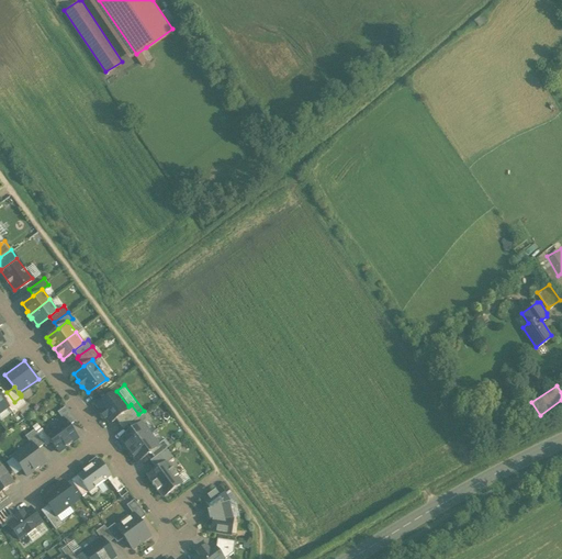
[(116,390),(97,404),(101,410),(100,411),(104,416),(105,416),(110,422),(116,417),(130,407),(128,406),(116,391),(116,390)]
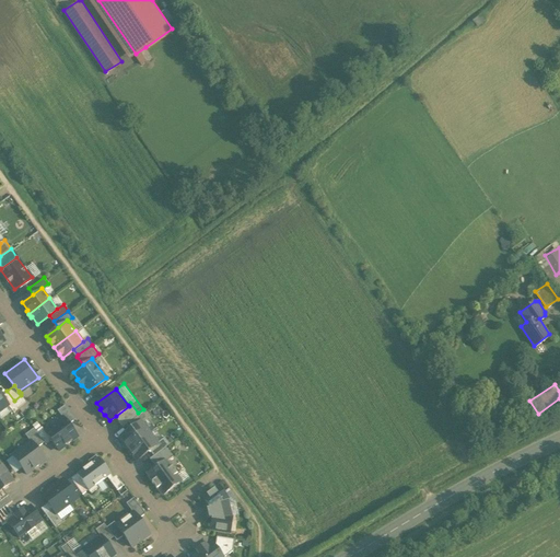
[(2,395),(8,403),(8,404),(10,406),(15,402),(14,401),(7,391),(2,395)]
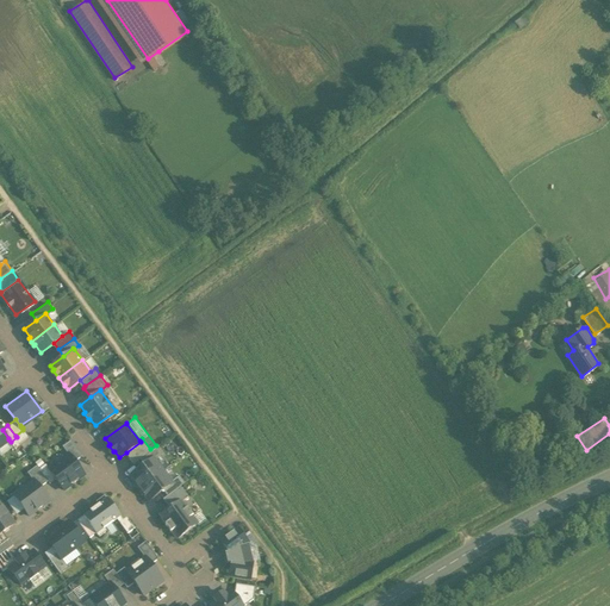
[(23,430),(16,436),(17,437),(20,442),(27,436),(23,428),(22,428),(23,430)]
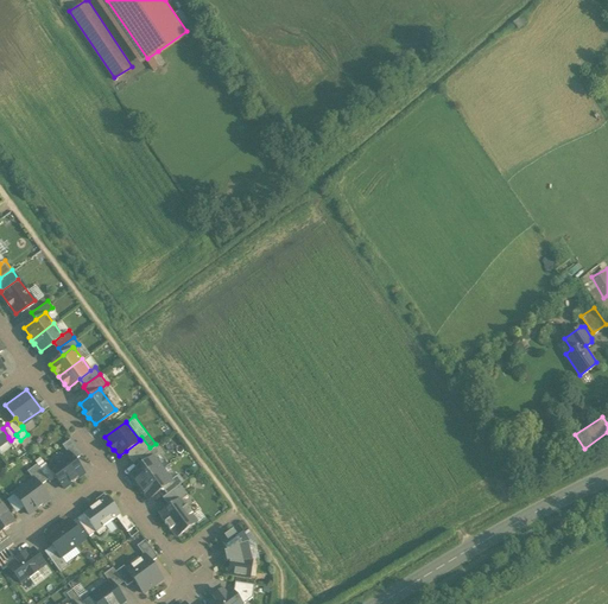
[(17,436),(11,440),(14,445),(20,442),(20,440),(17,436)]
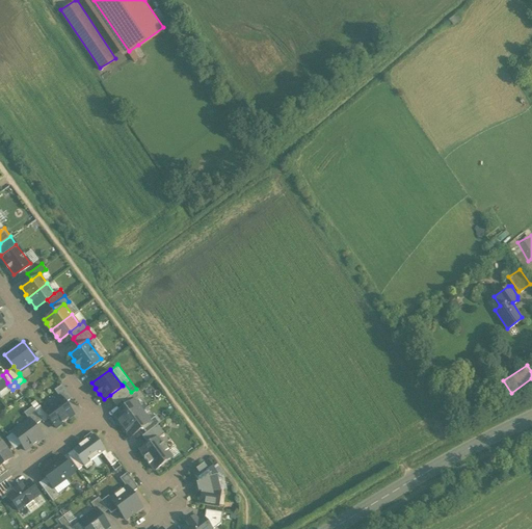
[(60,395),(64,401),(72,396),(61,382),(54,388),(60,395)]
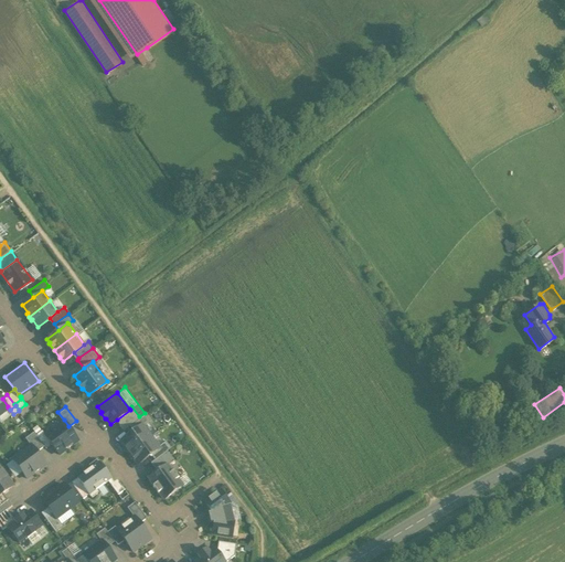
[(139,416),(131,406),(129,409),(130,410),(117,420),(124,428),(130,424),(139,417),(139,416)]
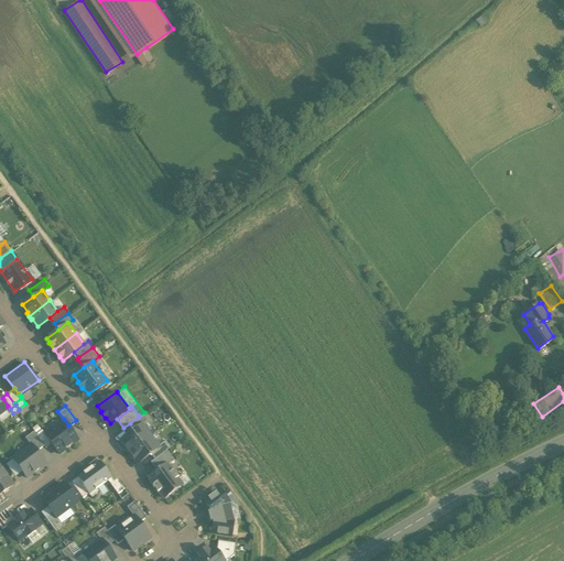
[(133,429),(142,422),(143,424),(151,419),(145,412),(139,417),(130,423),(133,429)]
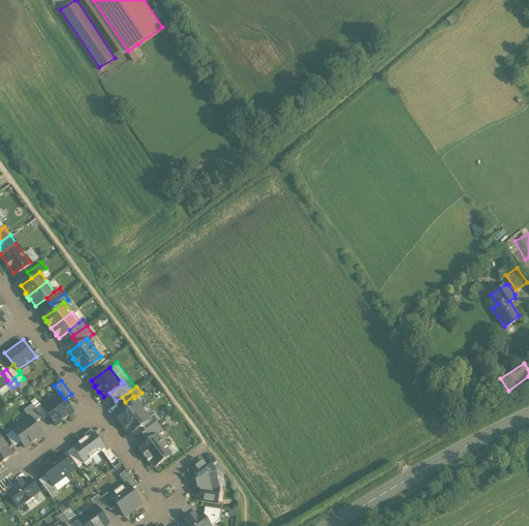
[(42,405),(42,406),(49,413),(55,424),(72,410),(64,399),(60,393),(42,405)]
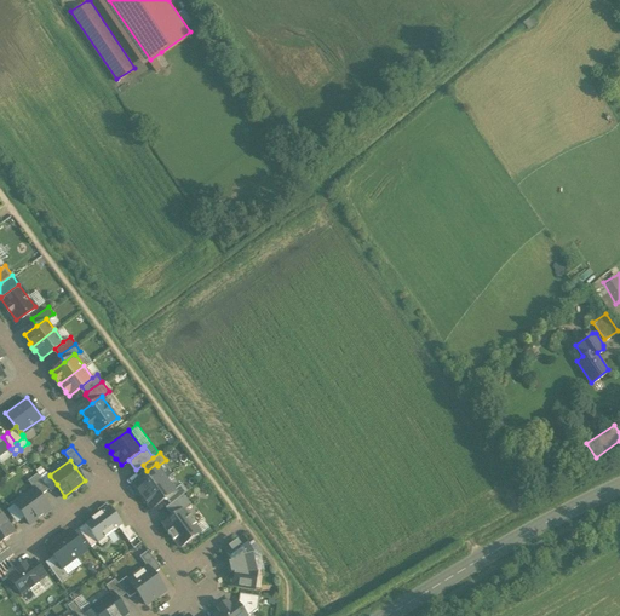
[(138,491),(142,495),(166,477),(158,466),(156,464),(147,471),(133,482),(139,490),(138,491)]
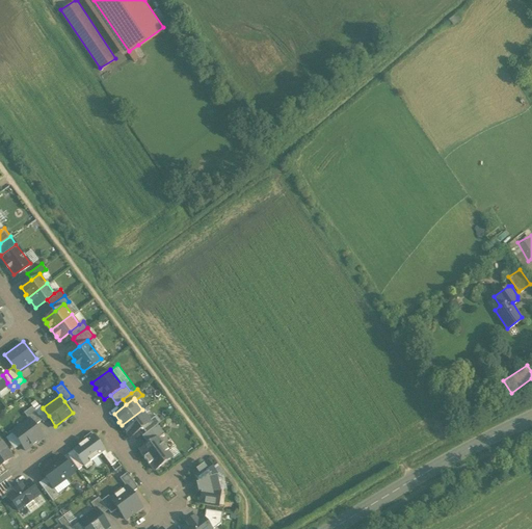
[(43,408),(43,407),(40,403),(33,407),(37,413),(43,408)]
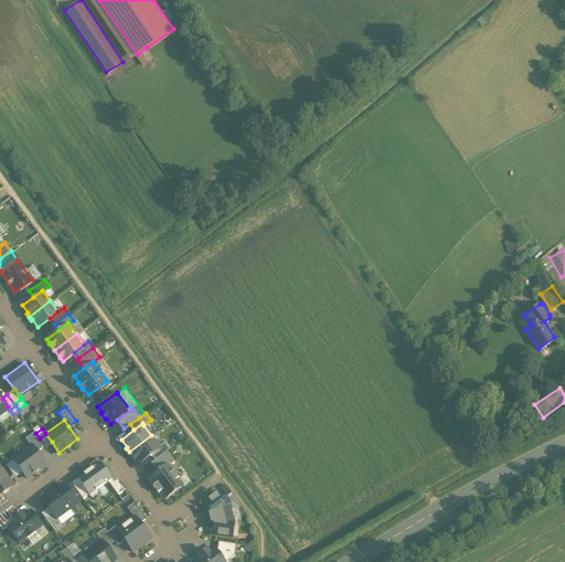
[(31,444),(36,451),(44,445),(40,438),(35,433),(34,431),(25,436),(31,444)]
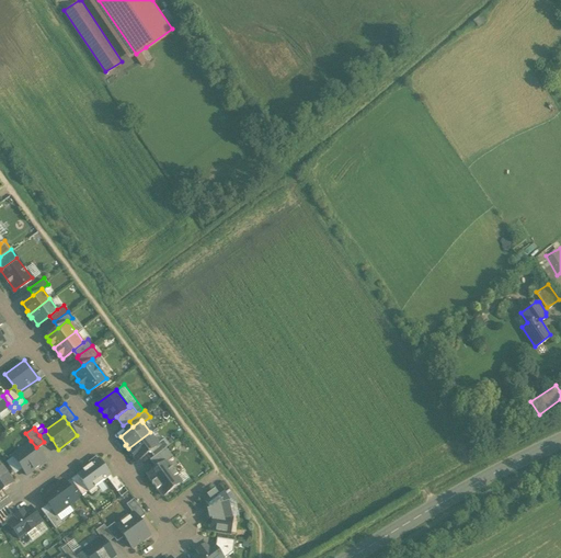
[(45,431),(39,435),(44,442),(45,443),(52,439),(45,431)]
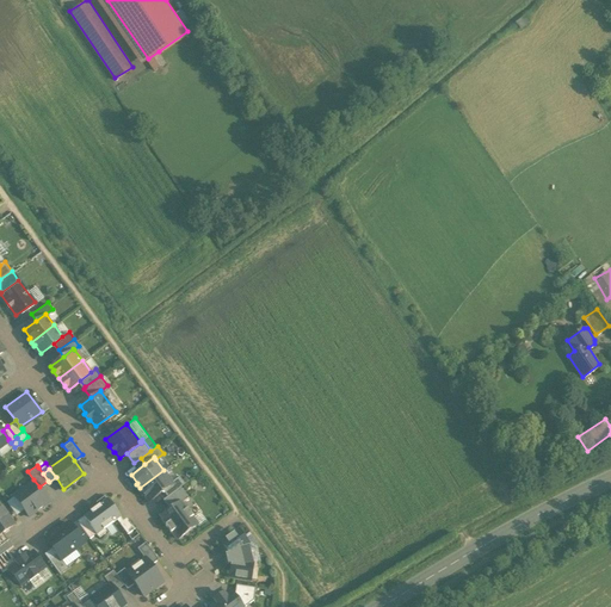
[(164,470),(140,488),(141,490),(142,490),(149,500),(164,489),(172,482),(171,481),(164,470)]
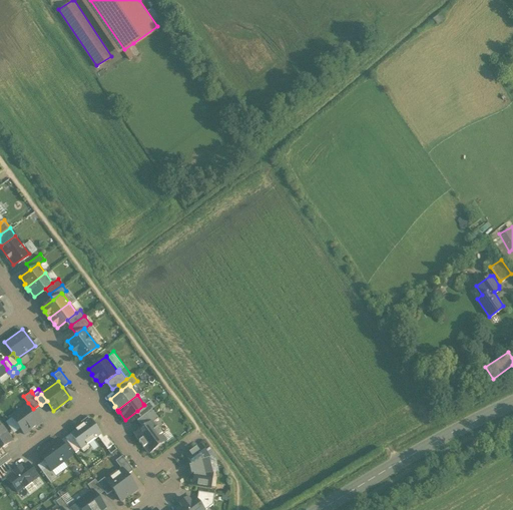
[(143,404),(144,405),(137,411),(140,416),(151,408),(155,405),(150,399),(143,404)]
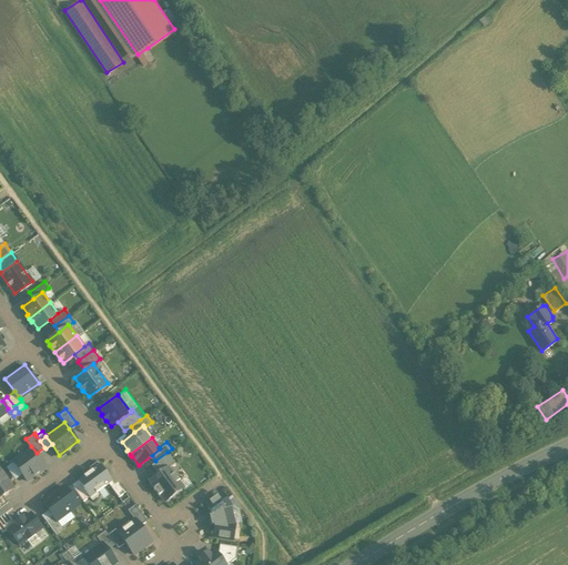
[(31,446),(13,460),(22,473),(27,478),(46,465),(37,453),(31,446)]
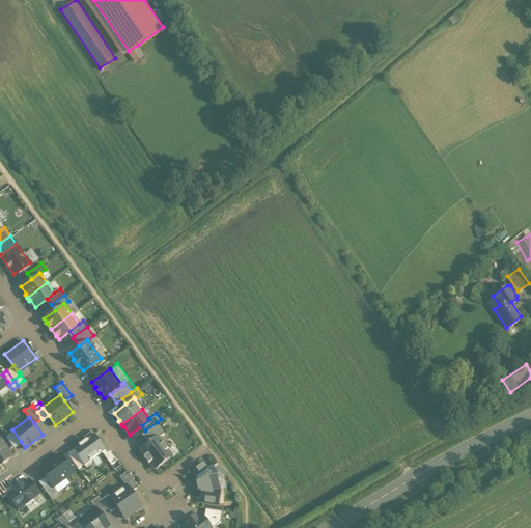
[(148,442),(157,436),(158,436),(164,432),(157,422),(145,431),(142,434),(148,442)]
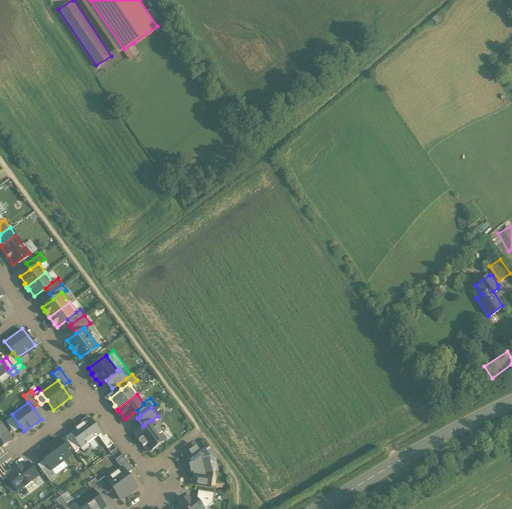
[(20,426),(12,414),(5,419),(14,431),(20,426)]
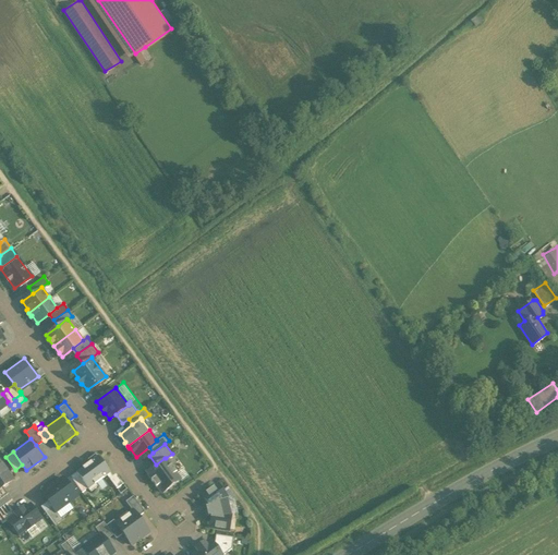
[(89,460),(76,470),(87,486),(91,490),(97,484),(96,482),(107,473),(110,471),(96,451),(87,457),(89,460)]
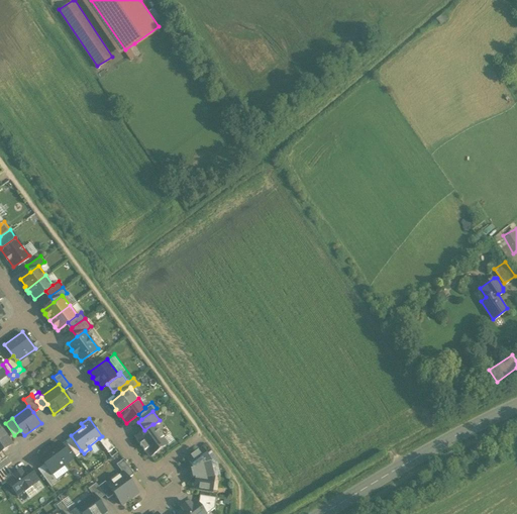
[(144,430),(136,436),(141,442),(139,443),(144,449),(145,448),(150,454),(167,442),(163,436),(164,435),(159,429),(158,430),(153,424),(152,424),(144,430)]
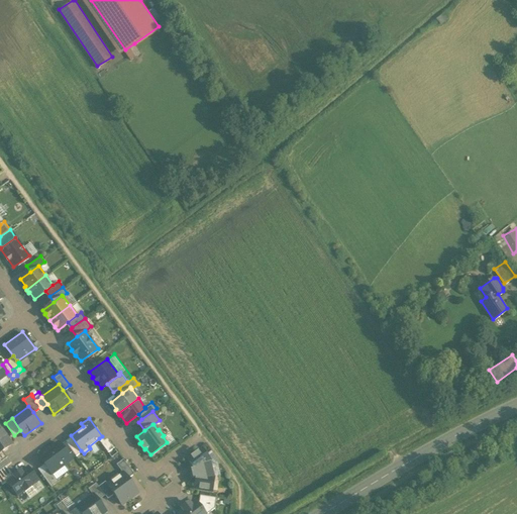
[(11,442),(0,426),(0,450),(3,449),(11,442)]
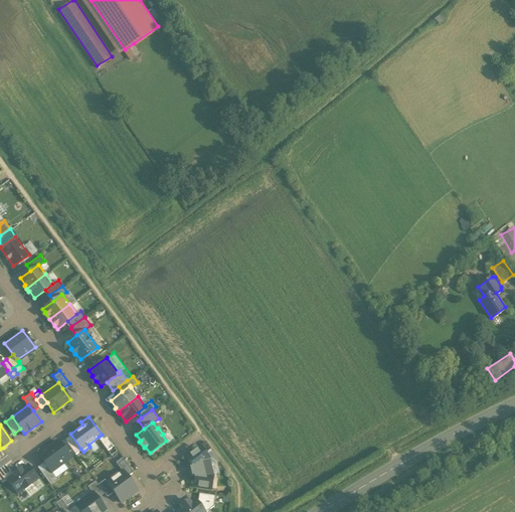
[(168,431),(163,434),(162,435),(166,441),(167,443),(174,438),(168,431)]
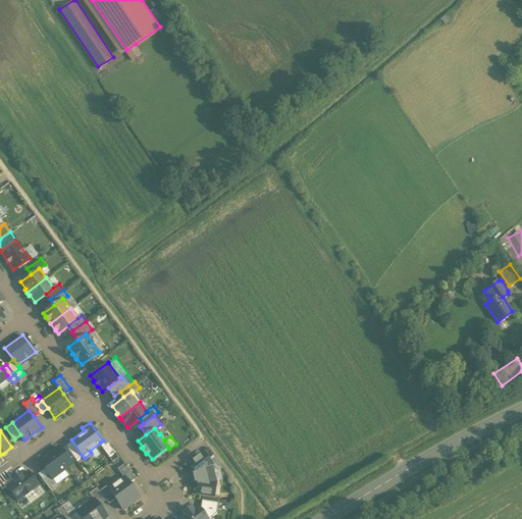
[(82,455),(71,439),(65,444),(76,459),(82,455)]
